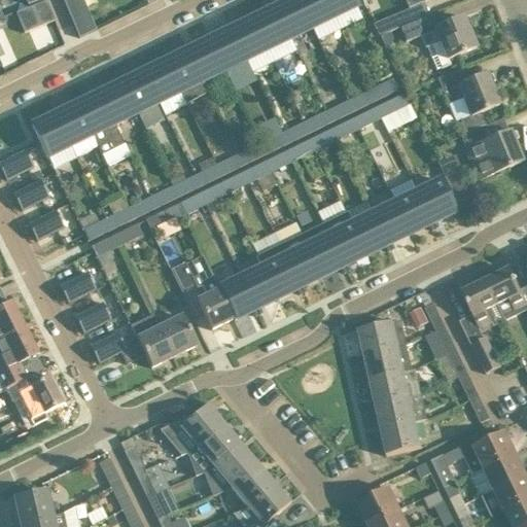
[(62,0),(63,0),(69,15),(84,8),(80,0),(62,0)]
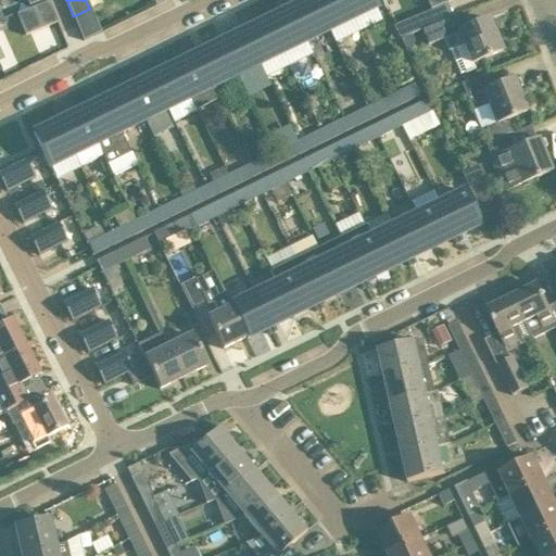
[(314,0),(311,0),(290,10),(305,41),(329,30),(314,0)]
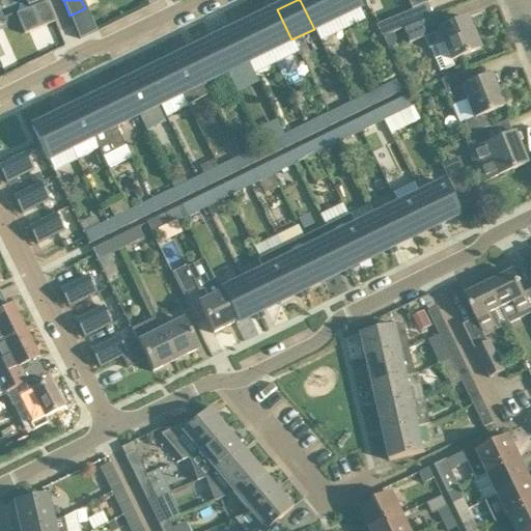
[(327,0),(300,0),(314,29),(336,18),(327,0)]
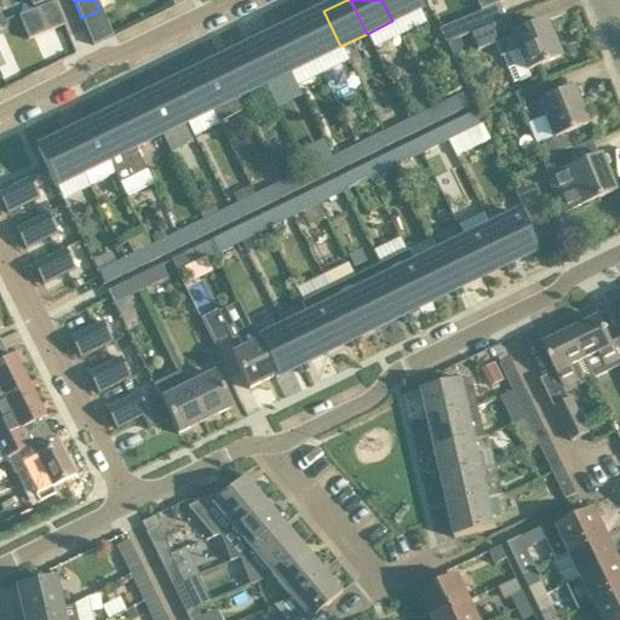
[(415,0),(382,0),(392,21),(419,7),(415,0)]
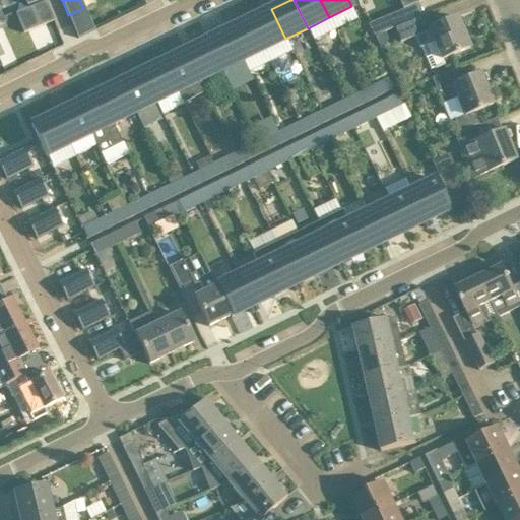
[(371,0),(355,0),(360,8),(372,2),(371,0)]
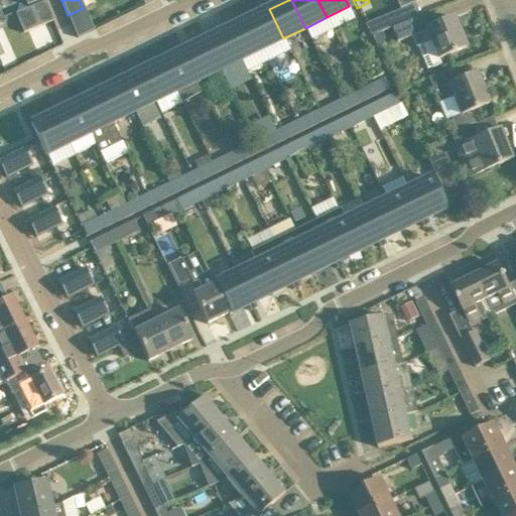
[(396,0),(400,9),(415,3),(422,0),(396,0)]
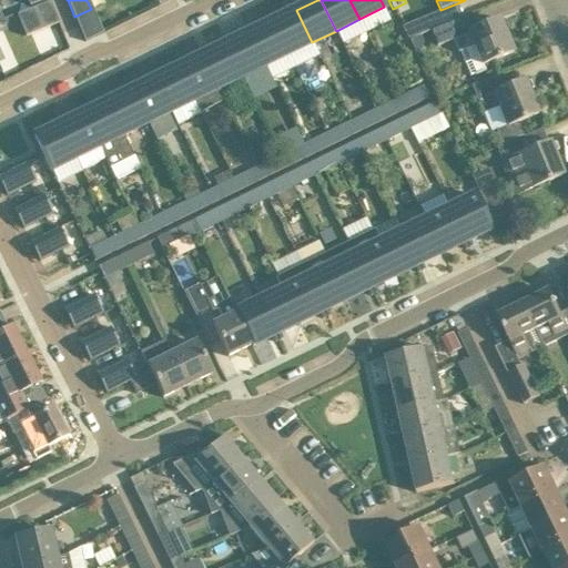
[(17,16),(26,37),(58,23),(50,2),(17,16)]
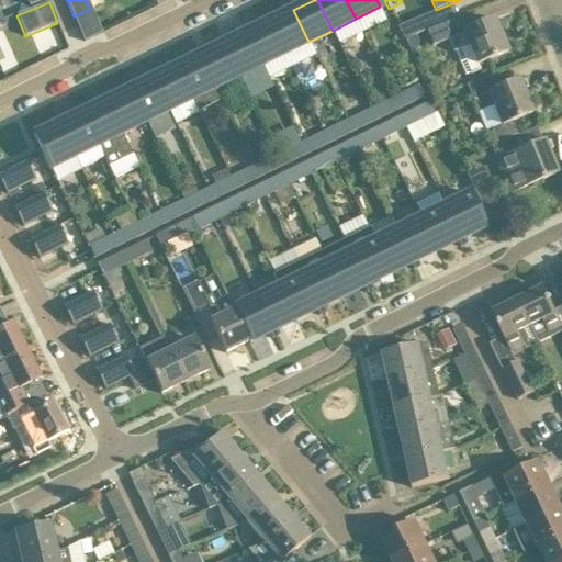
[(293,10),(270,21),(285,53),(308,42),(293,10)]
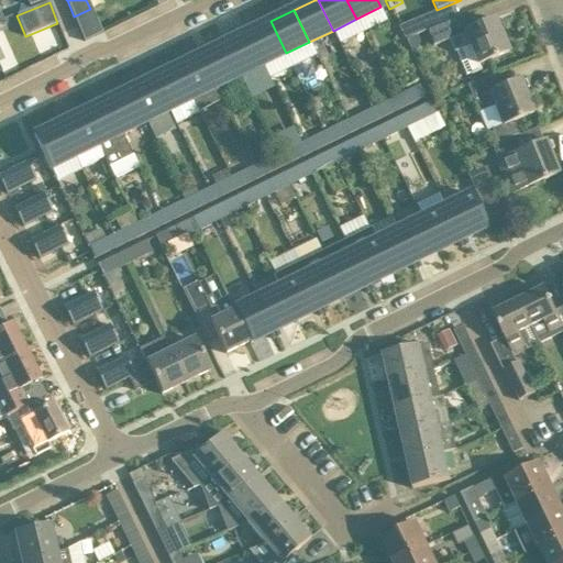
[(429,30),(428,31),(433,46),(449,40),(453,52),(470,46),(477,65),(508,52),(495,20),(470,30),(464,17),(470,14),(468,13),(429,30)]
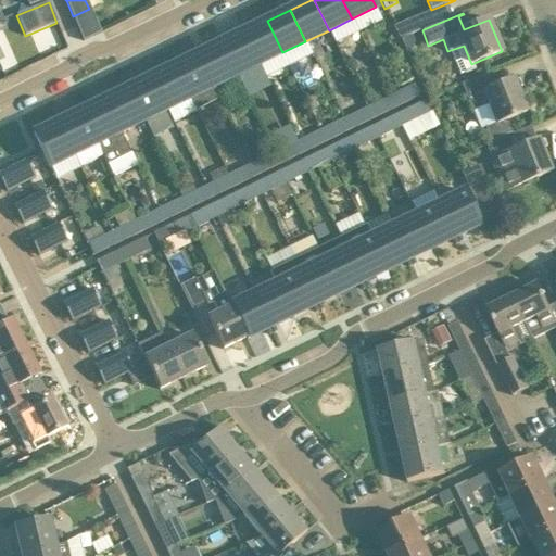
[(400,39),(422,30),(424,29),(418,16),(393,26),(400,39)]
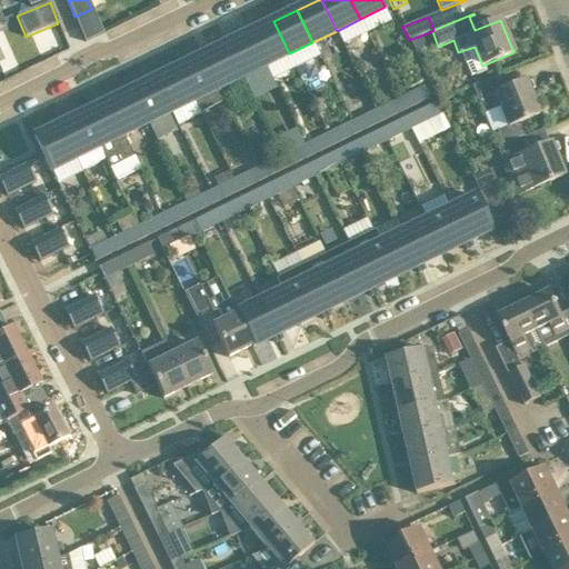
[(273,21),(250,33),(266,66),(289,53),(273,21)]
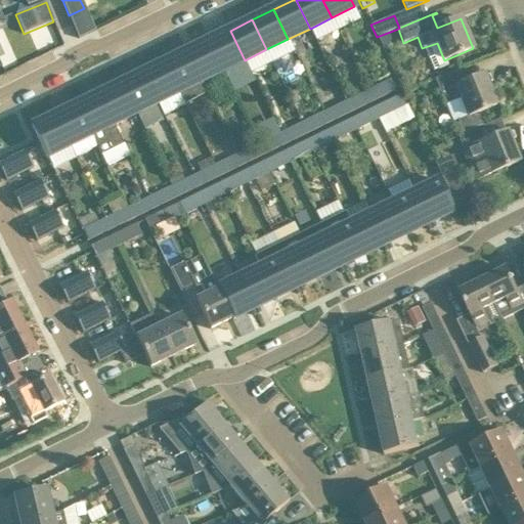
[(230,31),(208,41),(222,71),(245,60),(230,31)]
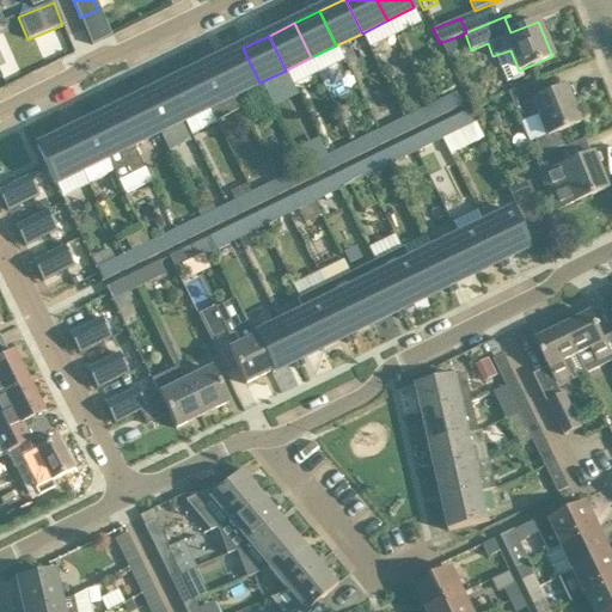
[(447,56),(454,53),(457,46),(453,38),(441,43),(447,56)]
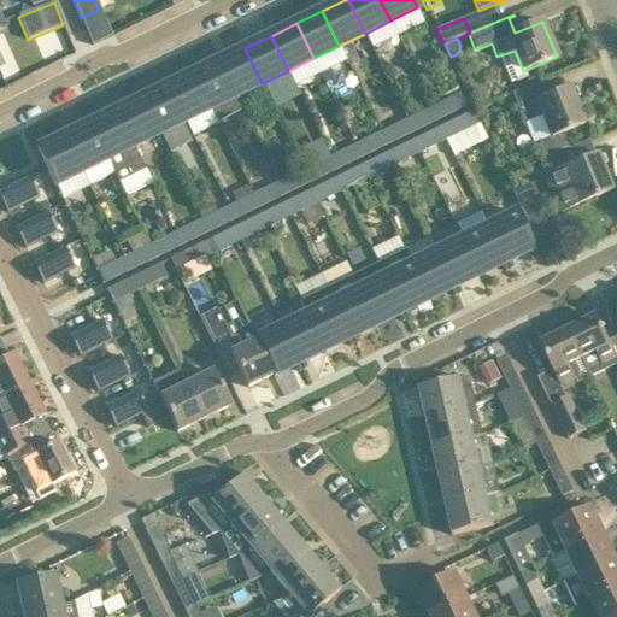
[(245,48),(219,62),(236,95),(262,83),(245,48)]
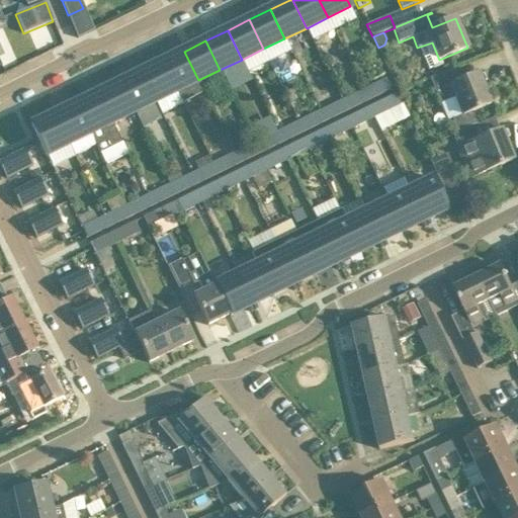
[(184,52),(163,62),(177,91),(183,102),(204,92),(198,80),(184,52)]
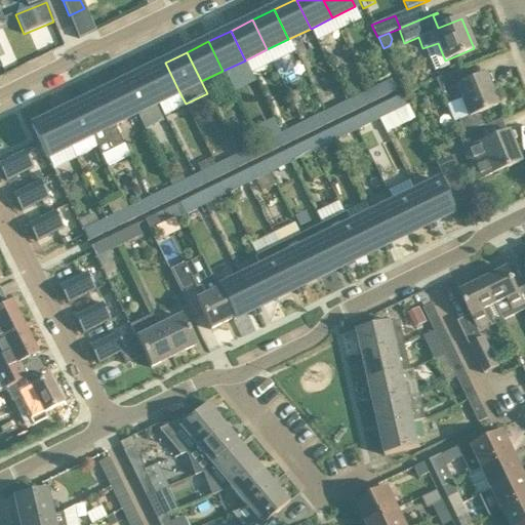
[(165,63),(143,73),(157,103),(179,92),(165,63)]
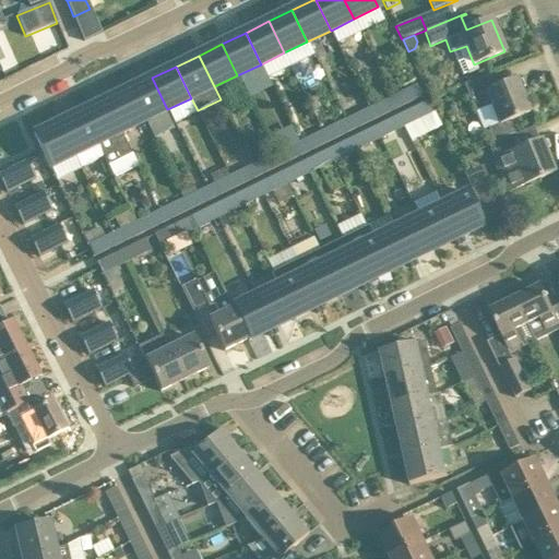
[(490,74),(470,82),(464,85),(475,113),(483,130),(488,128),(494,142),(514,133),(509,120),(530,113),(516,80),(491,90),(486,76),(490,75),(490,74)]
